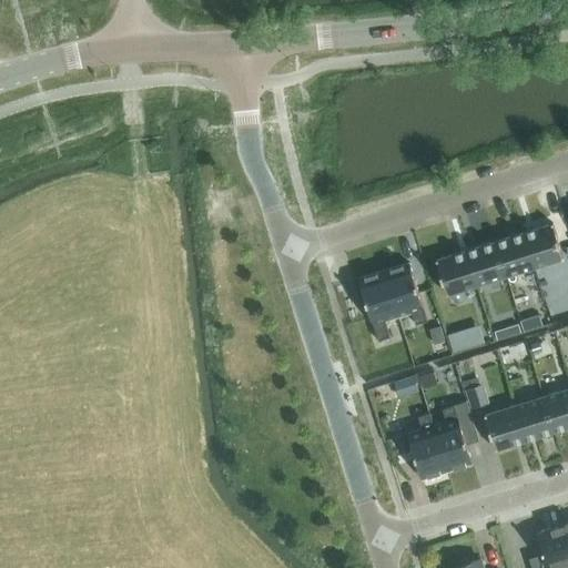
[(524,232),(535,266),(564,257),(553,223),(524,232)]
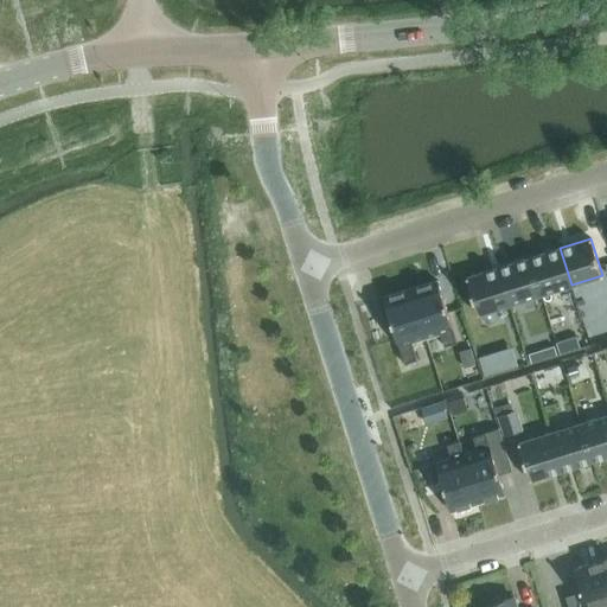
[(529,257),(541,295),(572,285),(560,248),(529,257)]
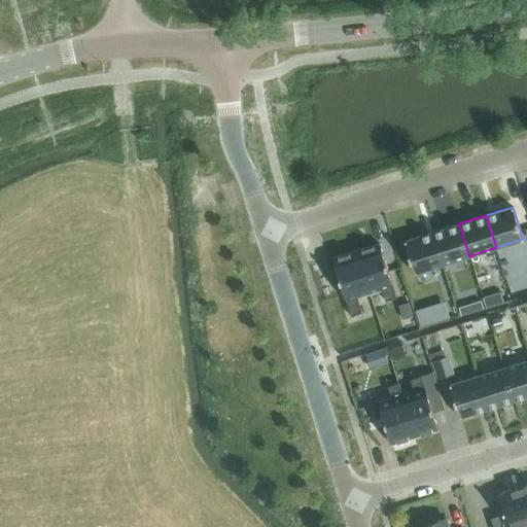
[(432,232),(443,265),(469,256),(459,223),(432,232)]
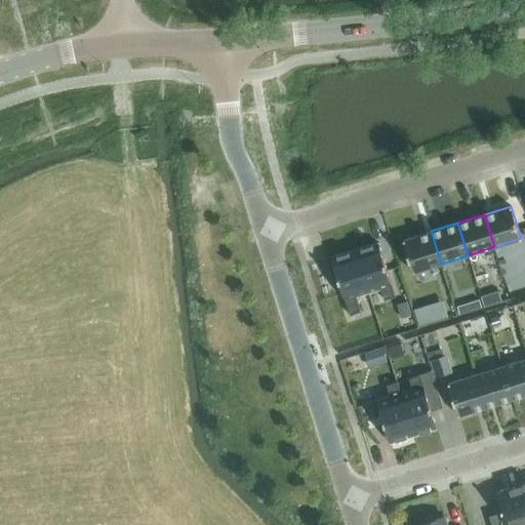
[(403,240),(413,272),(441,264),(431,231),(403,240)]
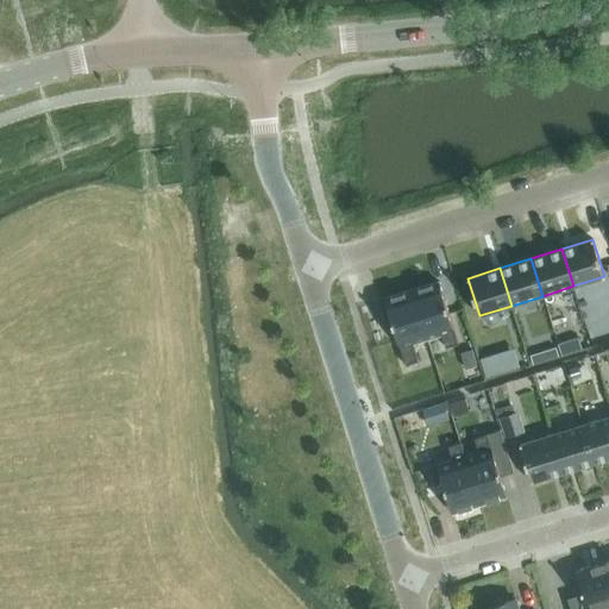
[(440,286),(413,294),(427,338),(441,334),(446,347),(458,344),(440,286)]
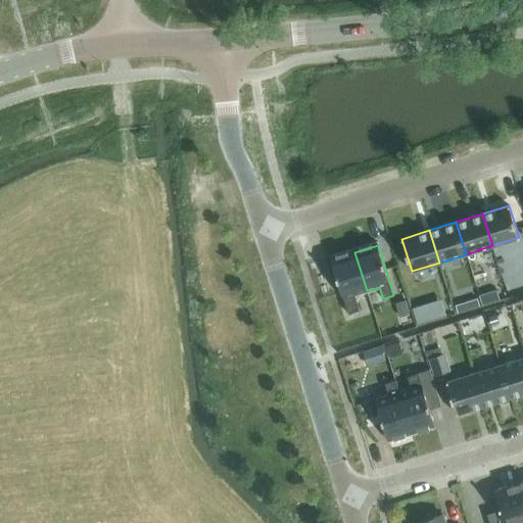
[(354,294),(367,290),(354,252),(331,260),(348,314),(360,310),(354,294)]
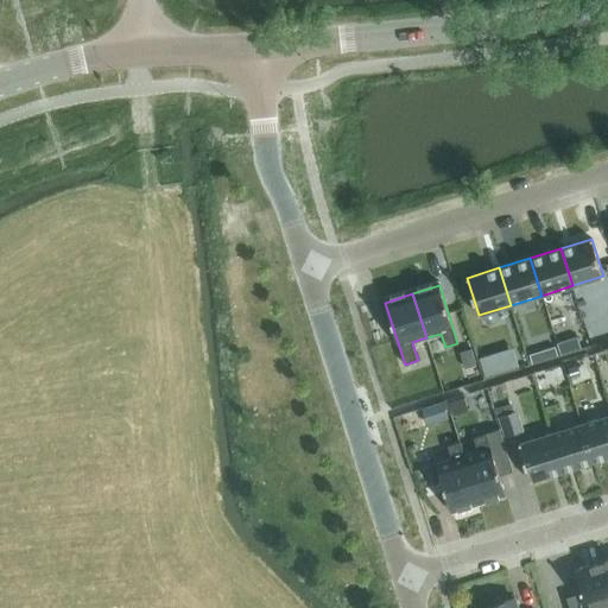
[(586,325),(589,336),(596,334),(593,323),(586,325)]
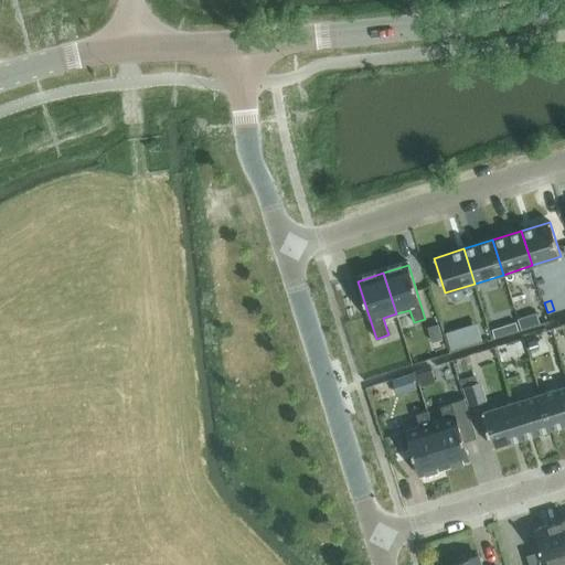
[(536,313),(528,316),(531,327),(540,323),(536,313)]
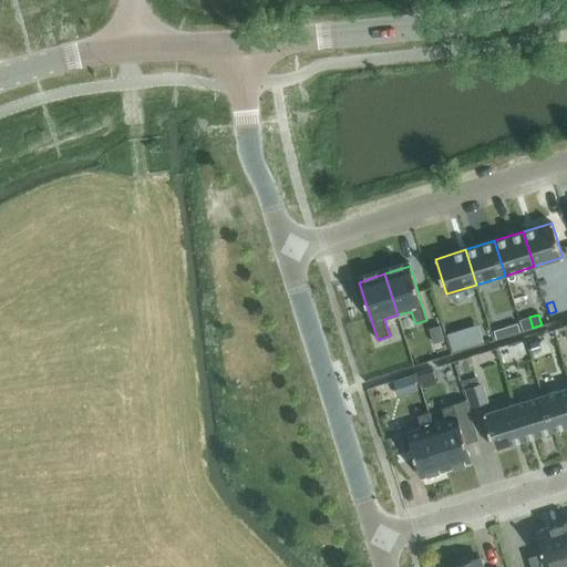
[(506,337),(521,331),(517,322),(503,327),(506,337)]
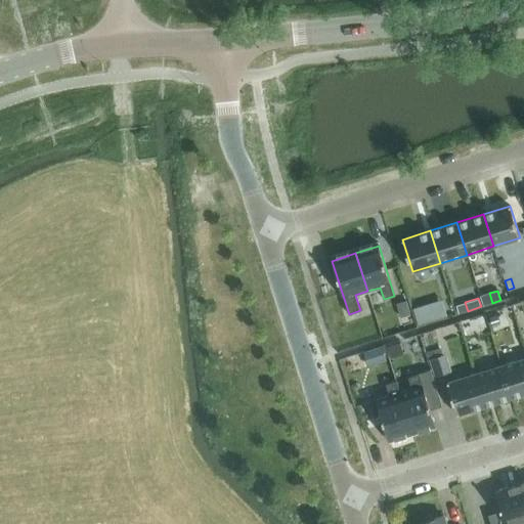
[(401,317),(410,314),(406,301),(397,304),(401,317)]
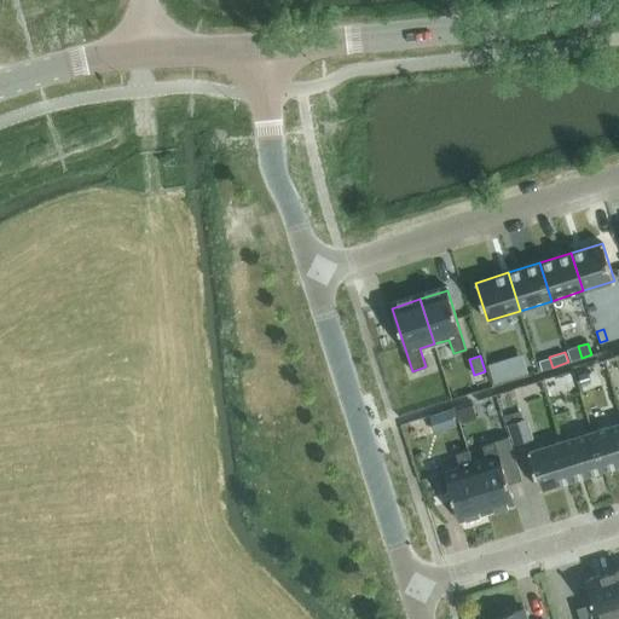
[(495,382),(507,379),(502,362),(489,366),(495,382)]
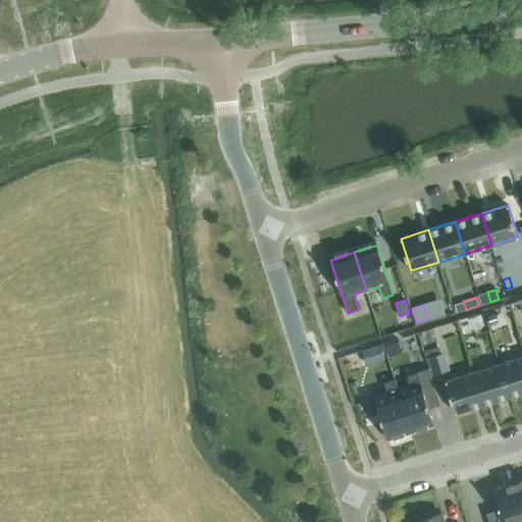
[(138,307),(131,309),(134,320),(142,318),(138,307)]
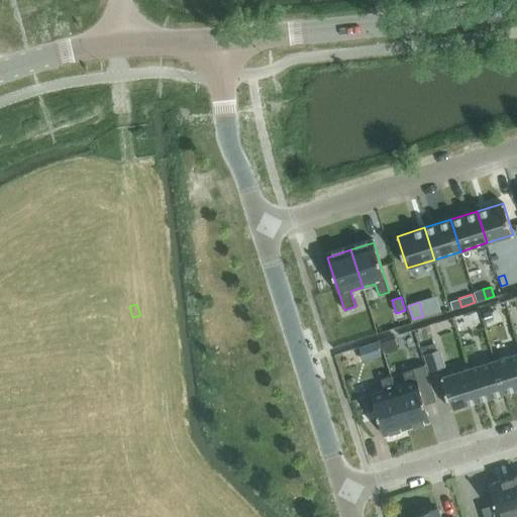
[(140,315),(132,317),(136,329),(143,326),(140,315)]
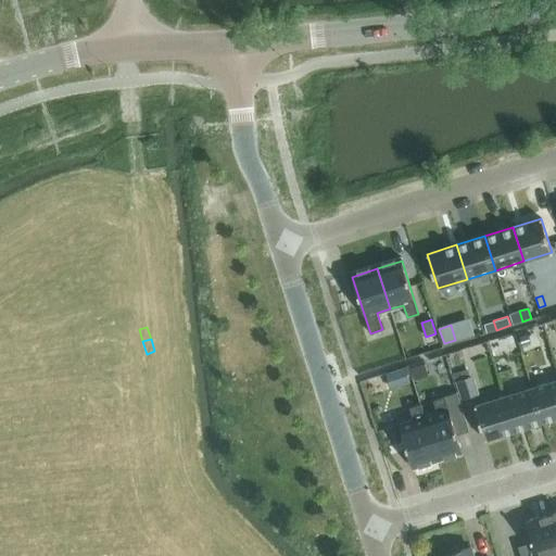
[(425,361),(411,365),(414,377),(428,373),(425,361)]
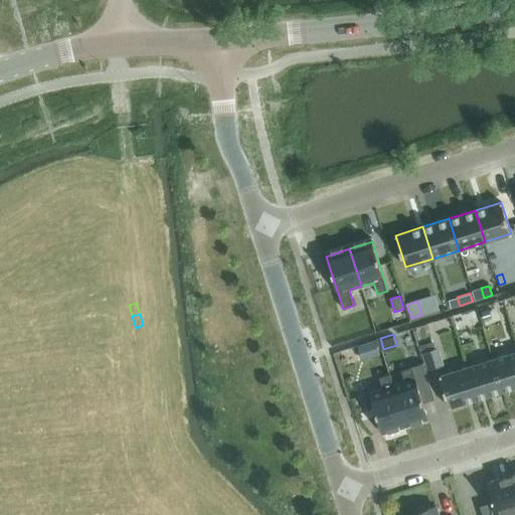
[(375,340),(357,345),(360,357),(379,351),(375,340)]
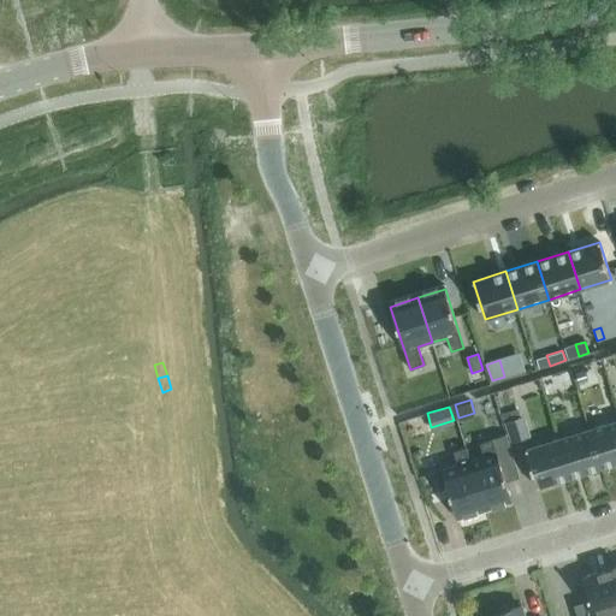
[(178,412),(170,414),(173,428),(183,425),(178,412)]
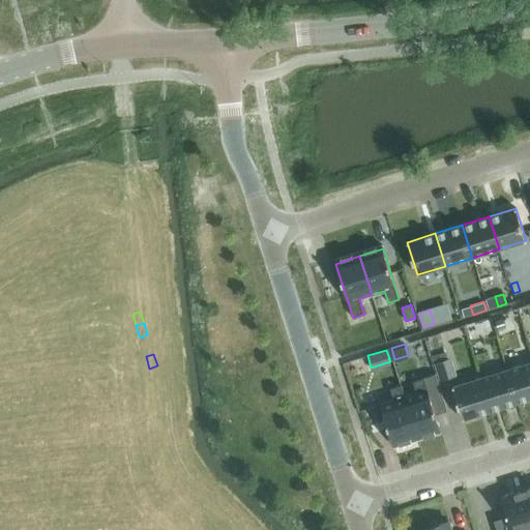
[(435,363),(441,381),(453,377),(447,359),(435,363)]
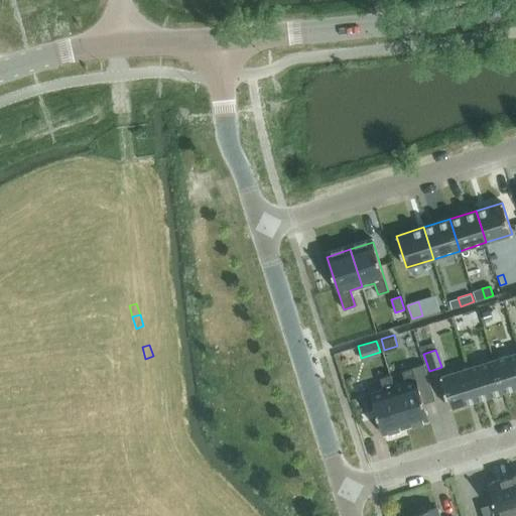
[(515,352),(494,360),(504,391),(515,387),(515,352)]
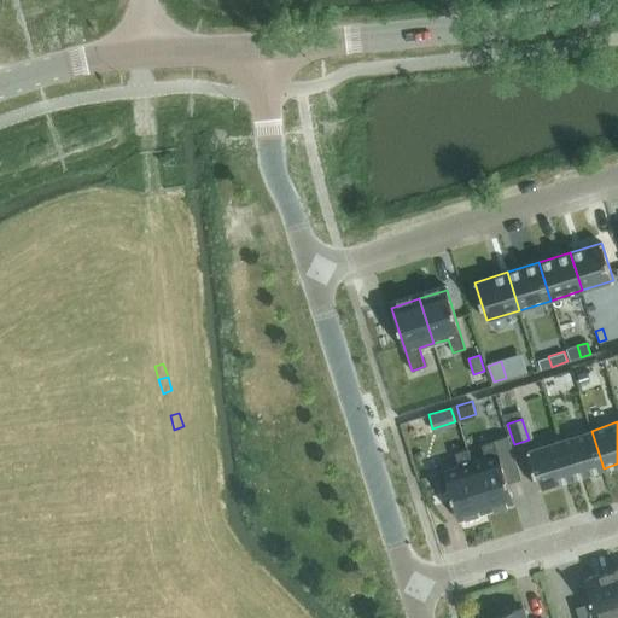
[(184,426),(174,430),(179,443),(187,439),(184,426)]
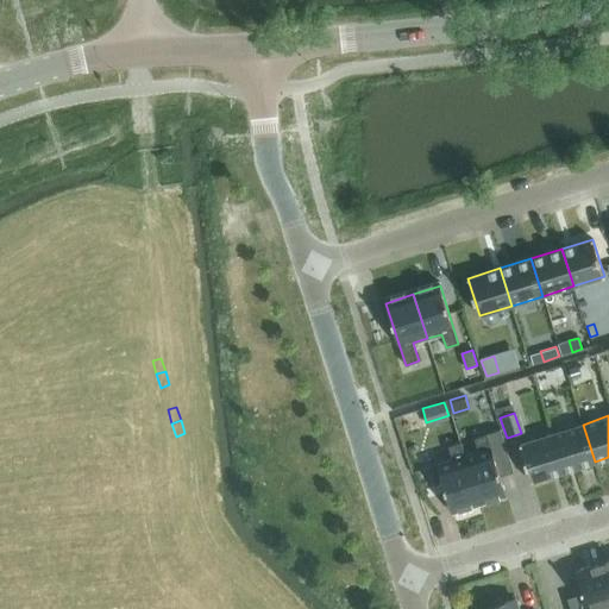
[(552,434),(564,471),(595,462),(583,425),(552,434)]
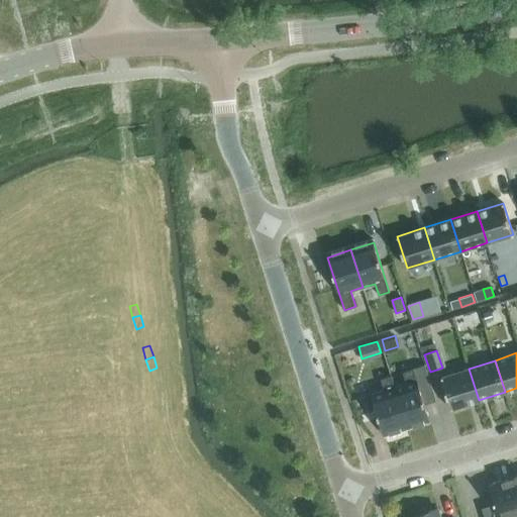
[(407,428),(430,421),(413,368),(402,372),(406,383),(395,387),(394,387),(407,428)]
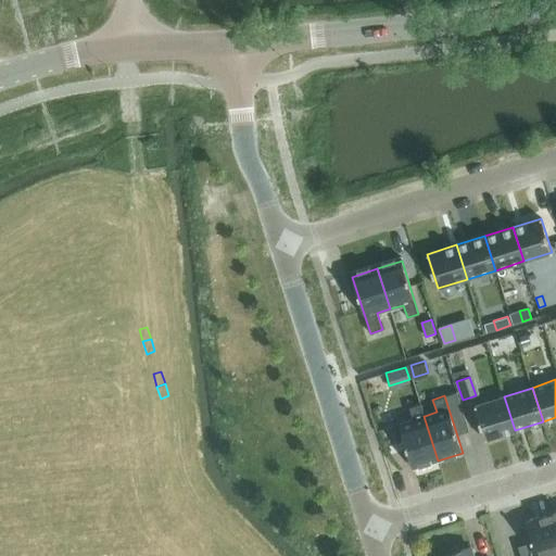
[(475,405),(485,440),(515,430),(504,396),(475,405)]
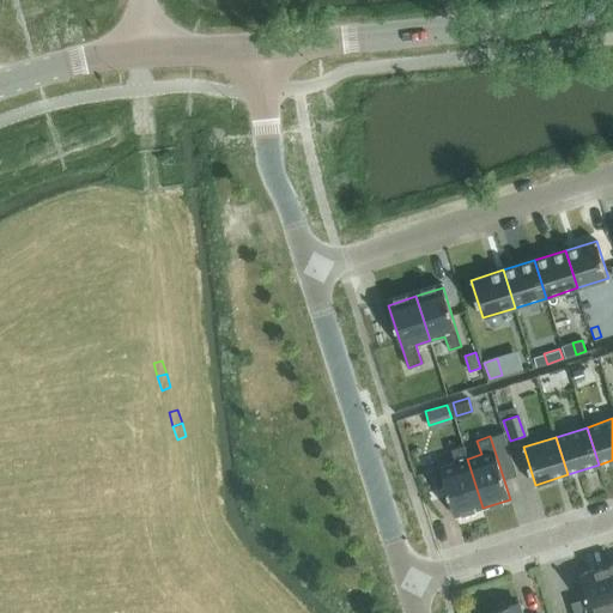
[(468,459),(463,444),(451,449),(455,462),(439,467),(455,516),(483,508),(467,459),(468,459)]
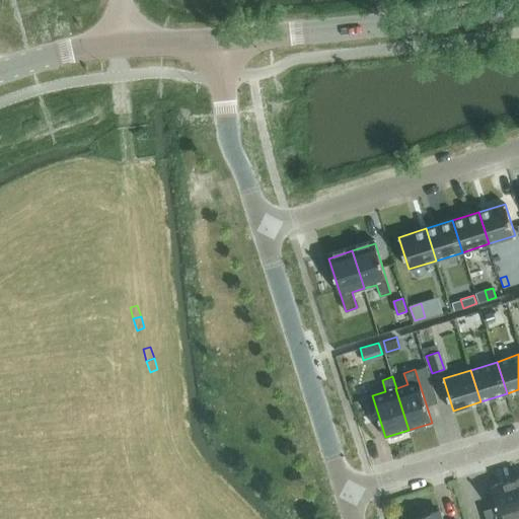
[(164,389),(156,391),(160,403),(167,400),(164,389)]
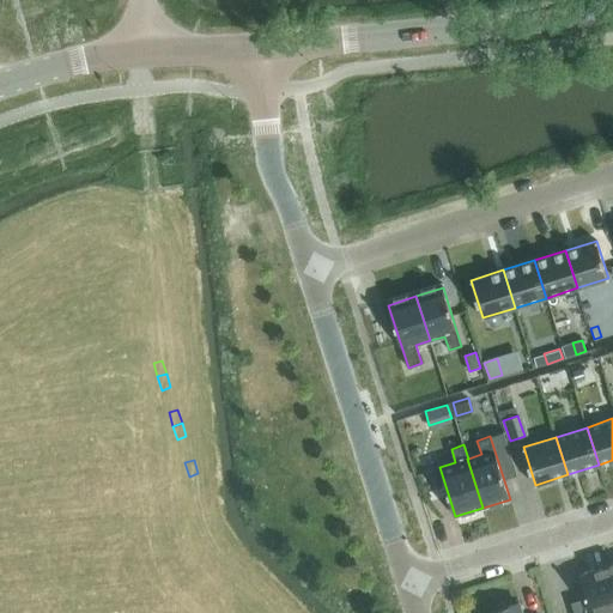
[(200,480),(190,483),(195,497),(204,493),(200,480)]
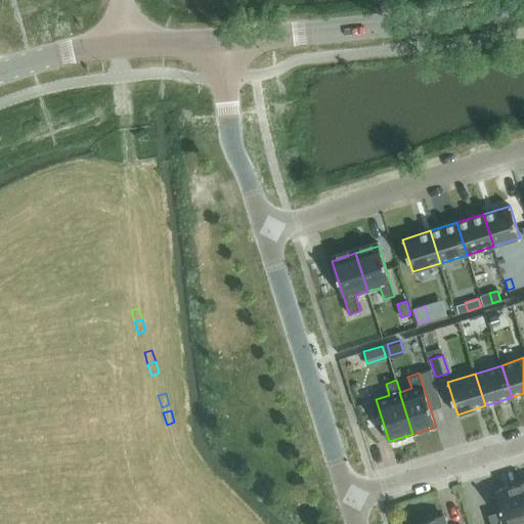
[(75,428),(67,430),(70,440),(78,438),(75,428)]
